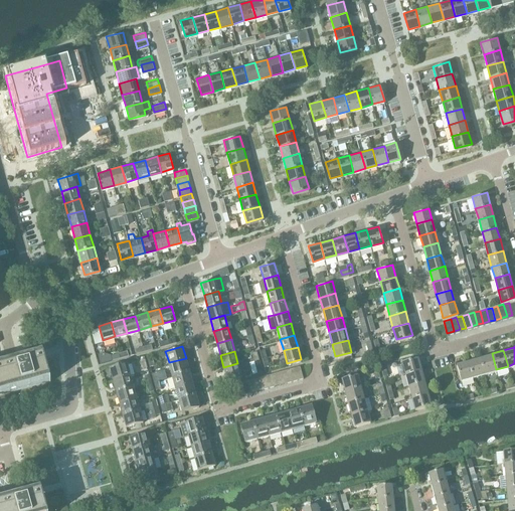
[(492,353),(480,356),(485,372),(496,369),(492,353)]
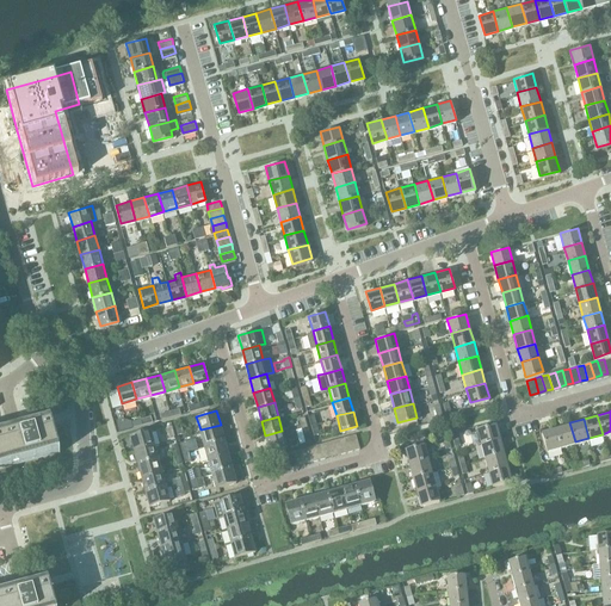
[(23,428),(0,434),(0,462),(59,446),(51,420),(35,425),(34,421),(20,425),(22,425),(23,428)]
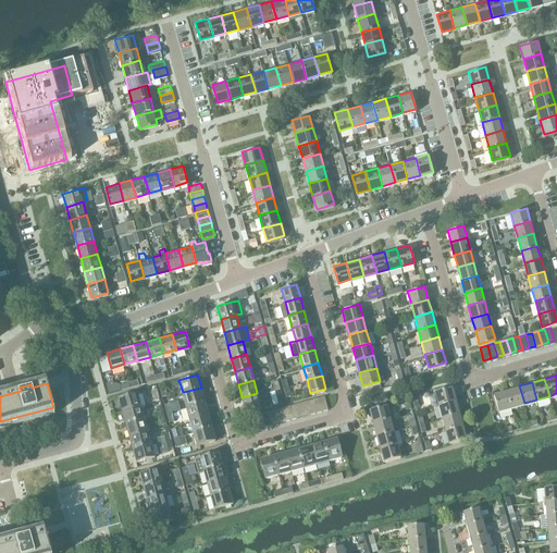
[(435,390),(438,403),(456,398),(452,385),(435,390)]
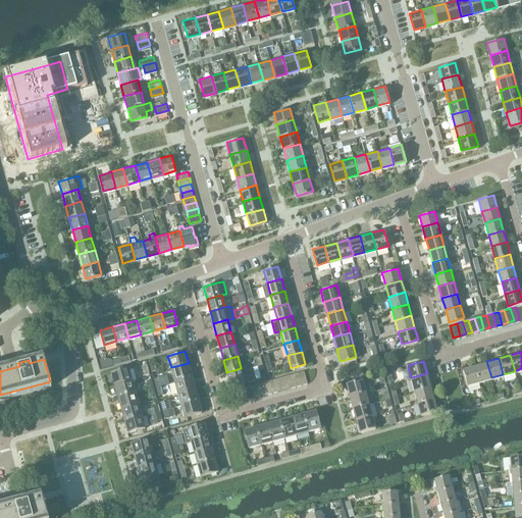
[(486,361),(475,364),(479,380),(491,377),(486,361)]
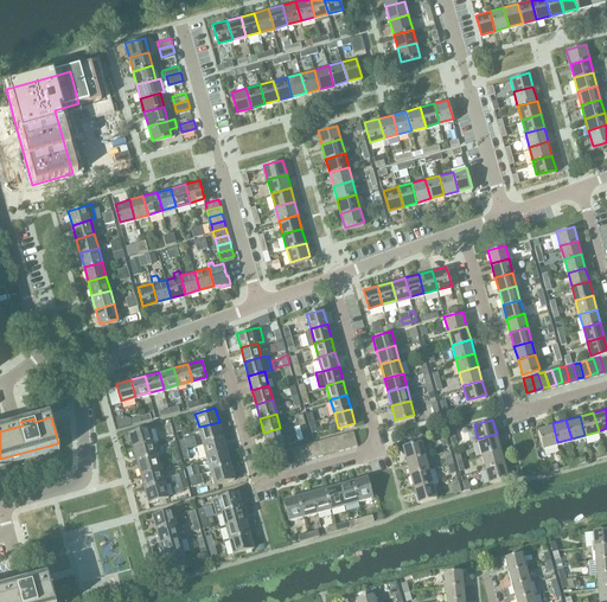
[(199,427),(203,441),(223,435),(219,422),(199,427)]
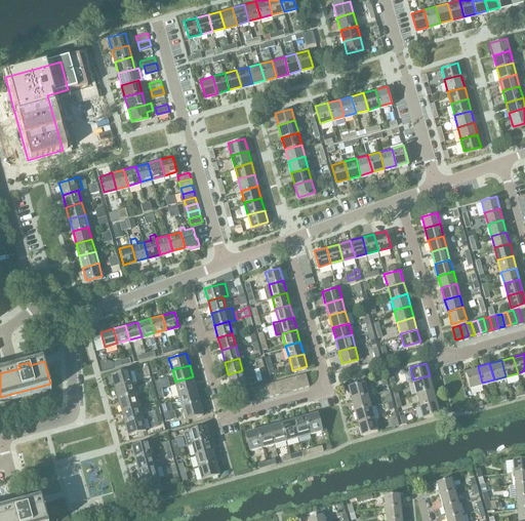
[(482,383),(478,366),(466,370),(470,387),(482,383)]
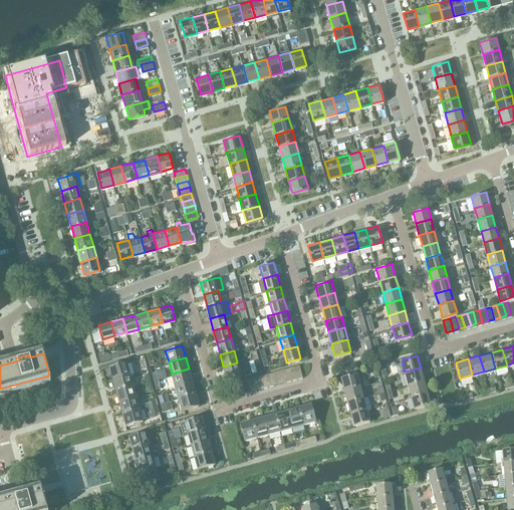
[(109,365),(112,377),(130,372),(126,360),(109,365)]
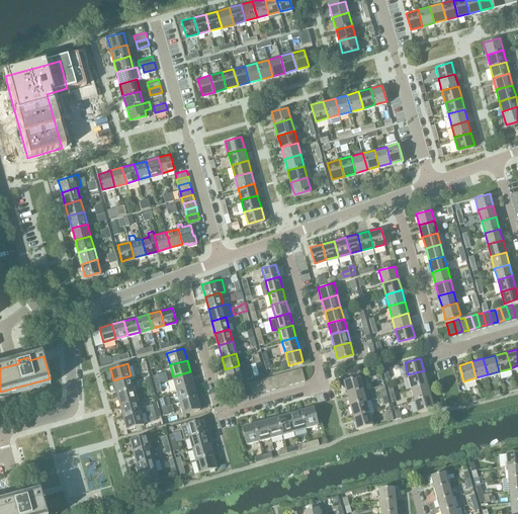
[(239,365),(225,369),(229,381),(243,377),(239,365)]
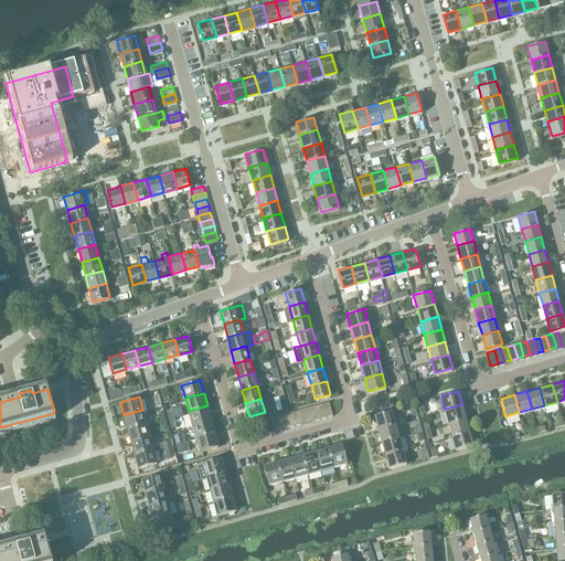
[(329,399),(322,401),(326,414),(332,413),(329,399)]
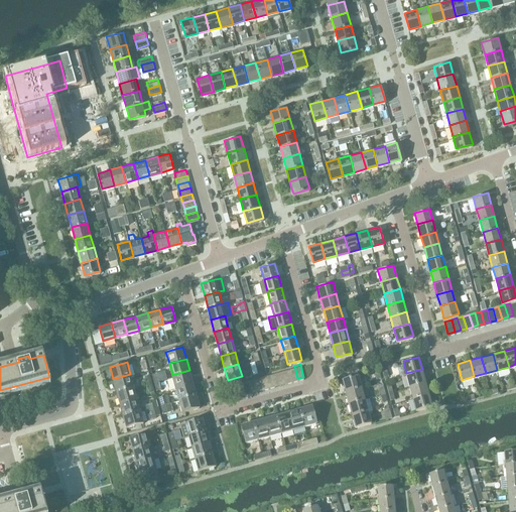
[(294,366),(288,368),(292,380),(297,378),(294,366)]
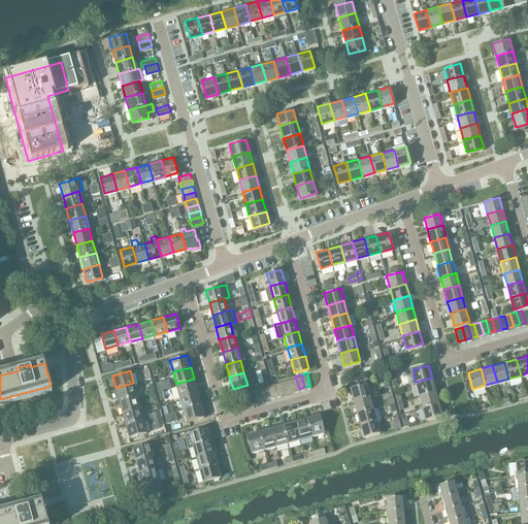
[(295,377),(290,378),(293,390),(299,389),(295,377)]
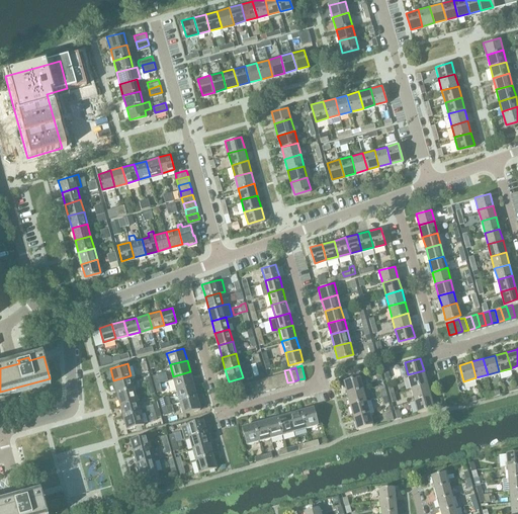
[(284,370),(278,372),(281,384),(287,382),(284,370)]
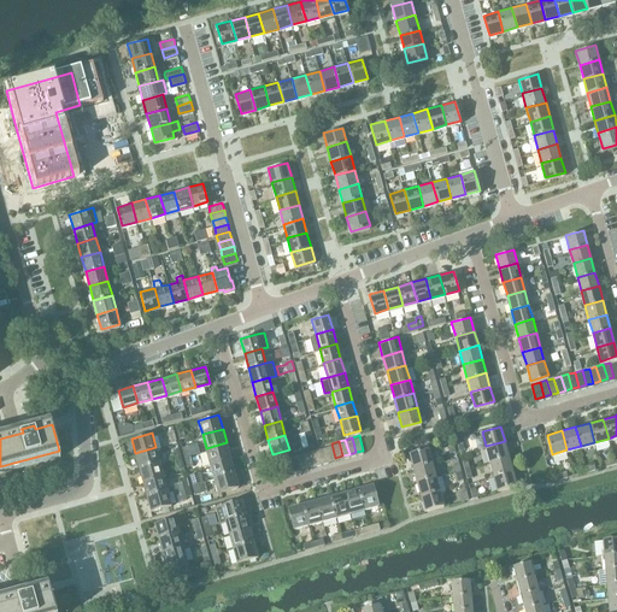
[(486,446),(489,460),(509,454),(505,441),(486,446)]
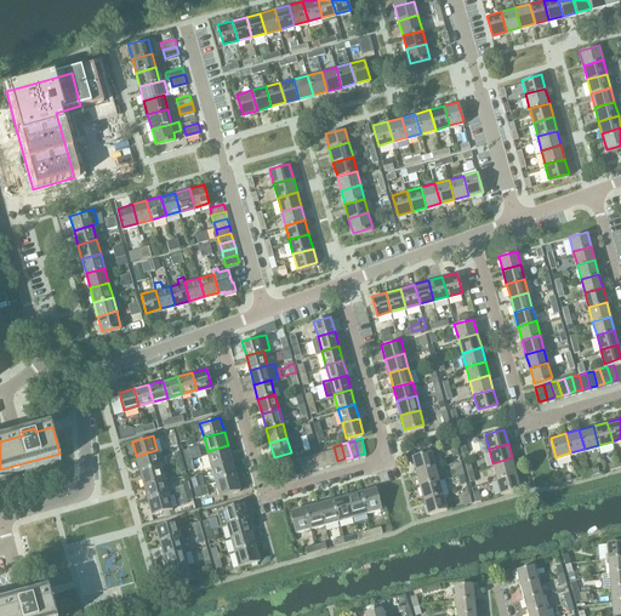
[(208,451),(211,465),(232,460),(228,445),(208,451)]
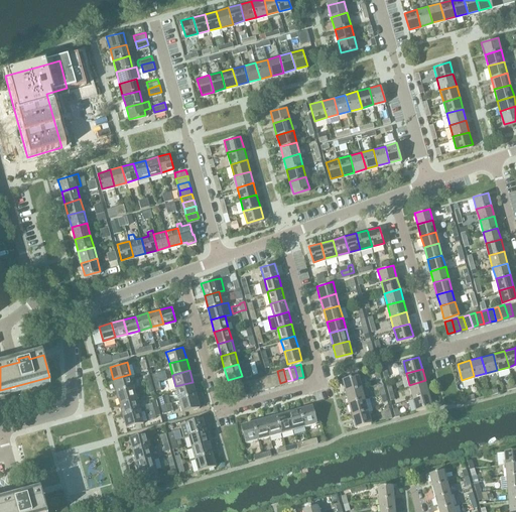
[(277,371),(271,372),(274,385),(280,383),(277,371)]
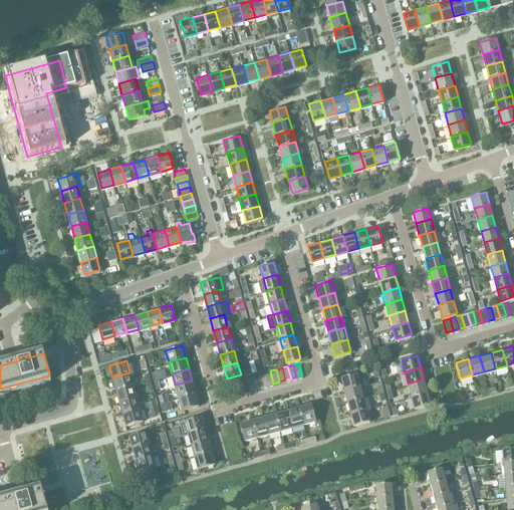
[(270,370),(264,372),(267,385),(273,384),(270,370)]
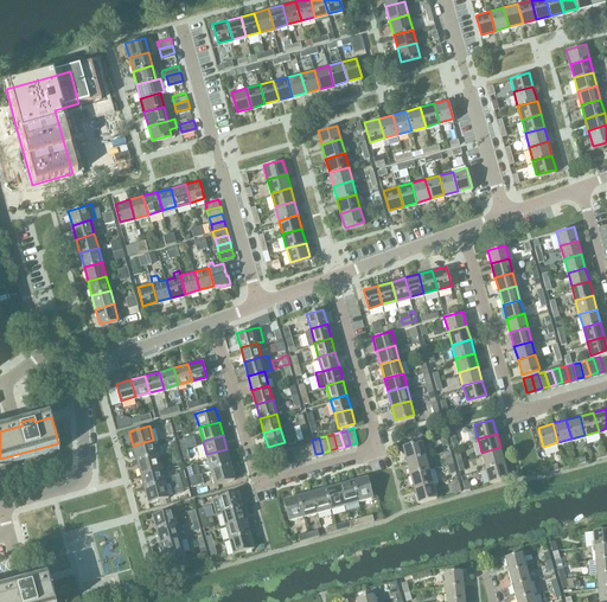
[(133,446),(136,459),(157,454),(153,440),(133,446)]
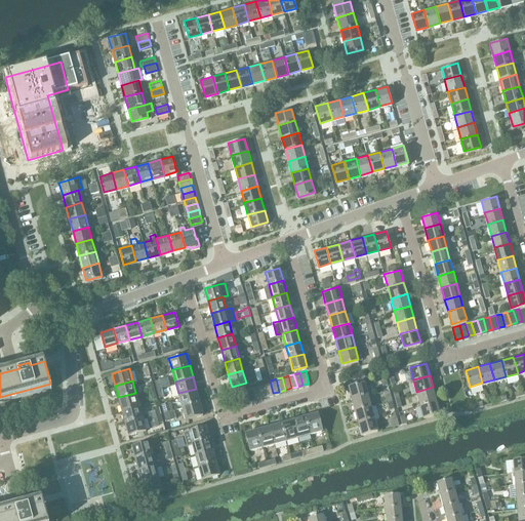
[(270,381),(264,383),(268,395),(273,393),(270,381)]
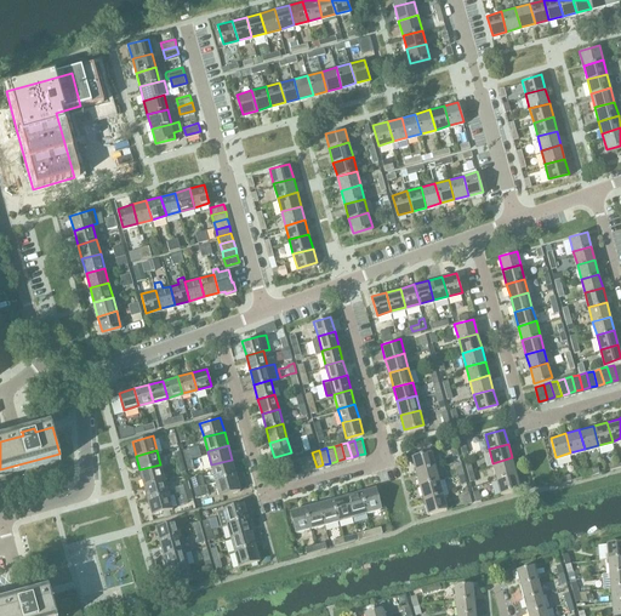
[(411,455),(416,469),(434,465),(431,450),(411,455)]
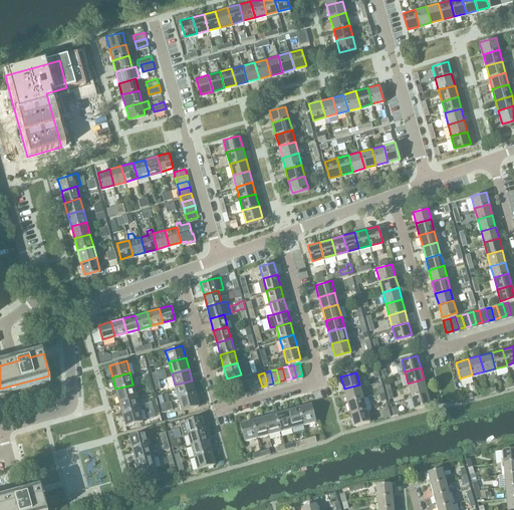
[(258,374),(252,375),(256,388),(262,387),(258,374)]
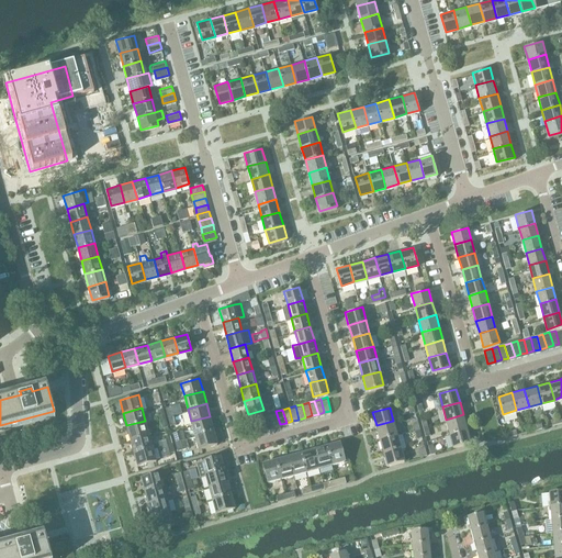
[(276,411),(270,413),(273,426),(280,424),(276,411)]
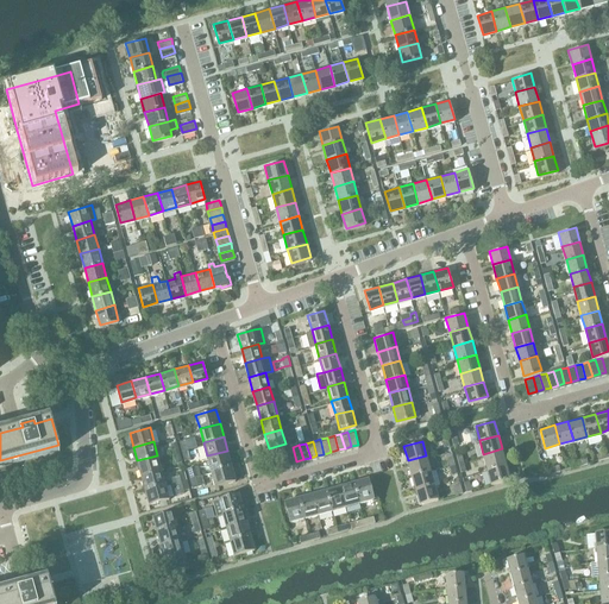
[(293,447),(286,448),(289,461),(289,464),(296,461),(293,447)]
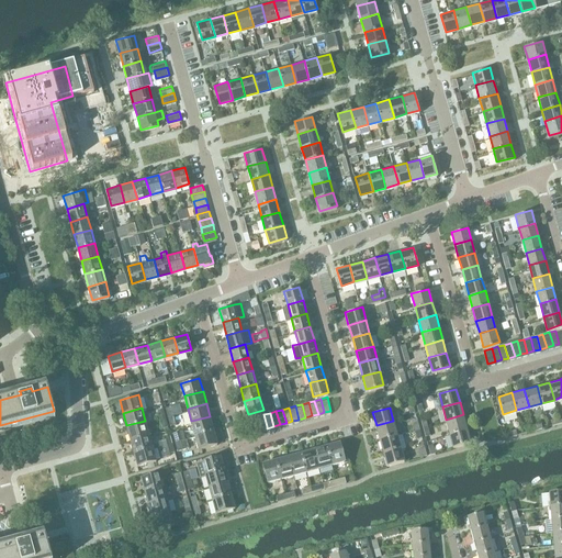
[(267,426),(263,414),(255,416),(258,428),(267,426)]
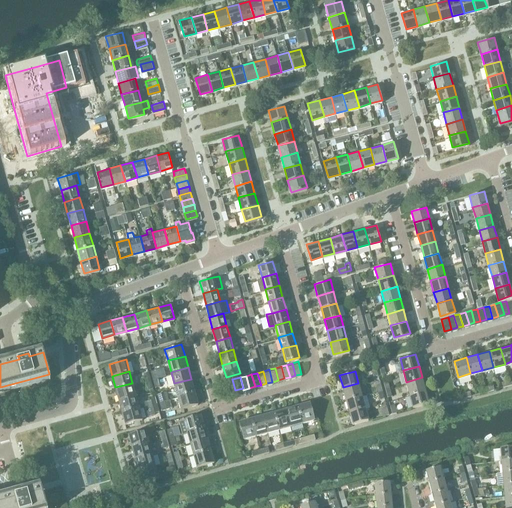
[(406,382),(409,393),(425,389),(422,377),(406,382)]
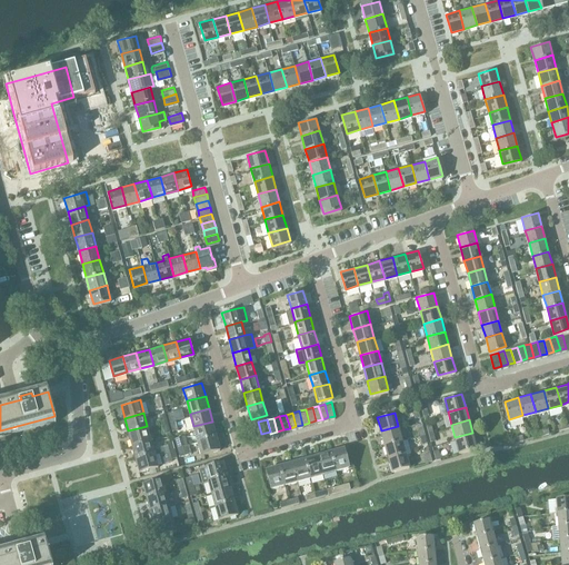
[(193,426),(197,439),(216,434),(212,422),(193,426)]
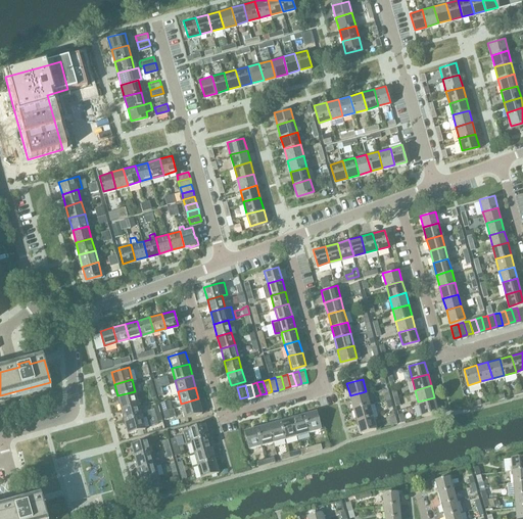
[(117,395),(121,408),(139,403),(135,391),(117,395)]
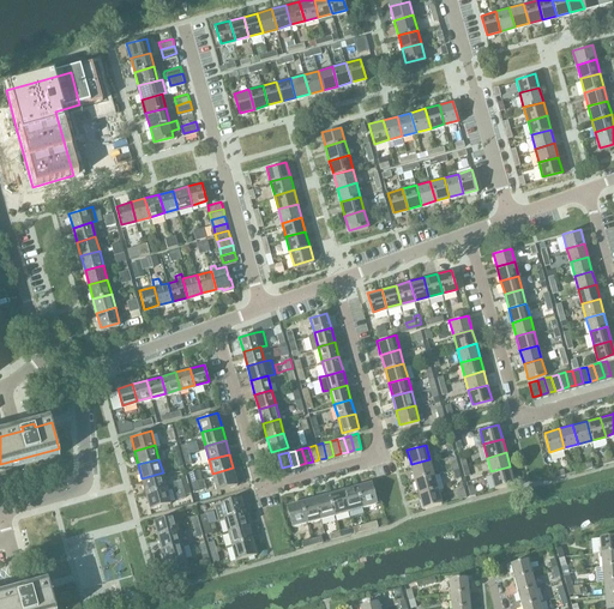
[(411,464),(415,478),(434,472),(429,459),(411,464)]
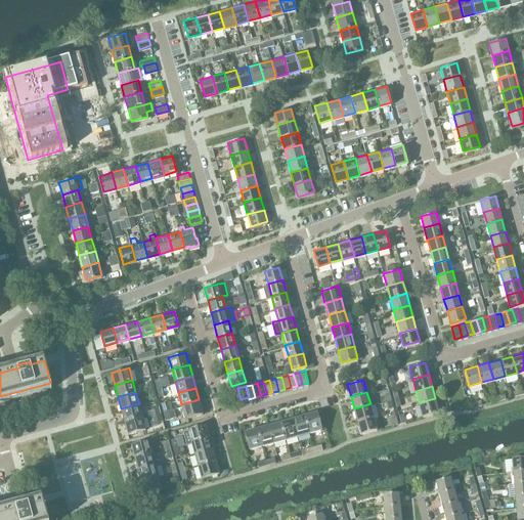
[(435,398),(419,402),(422,415),(438,410),(435,398)]
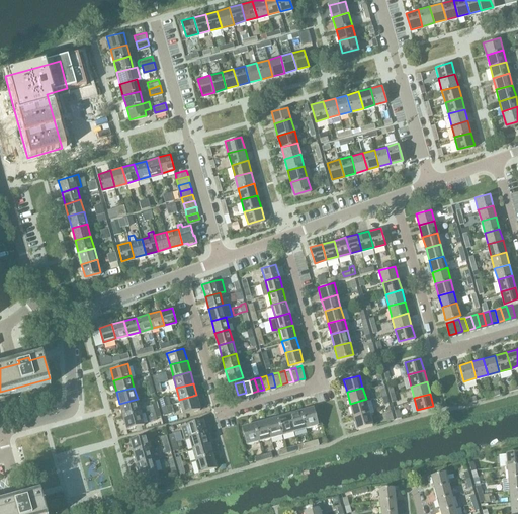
[(196,395),(179,400),(183,412),(200,407),(196,395)]
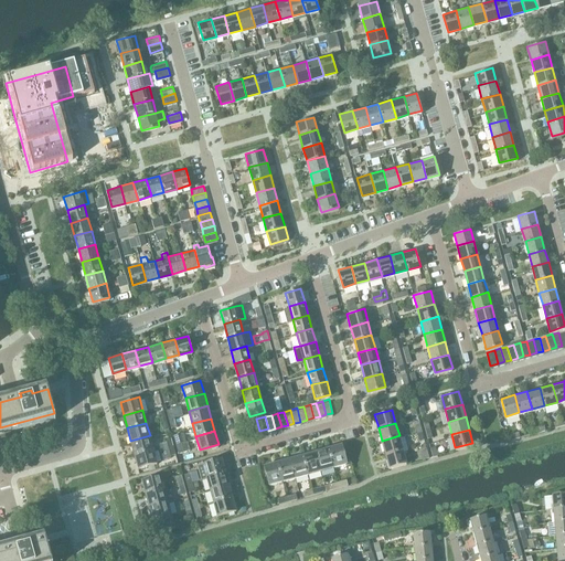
[(130,441),(135,453),(153,448),(150,435),(130,441)]
